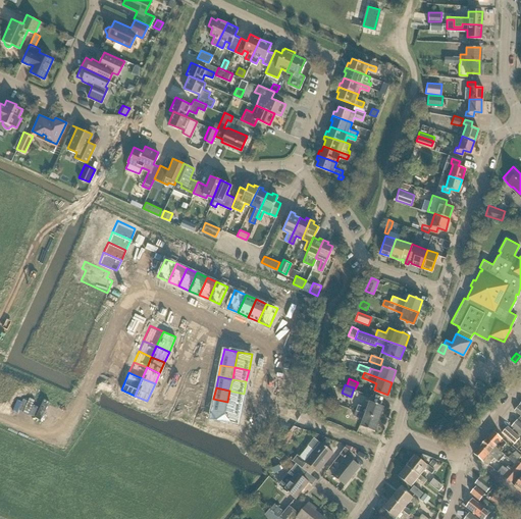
[(229,391),(227,402),(242,405),(244,394),(229,391)]
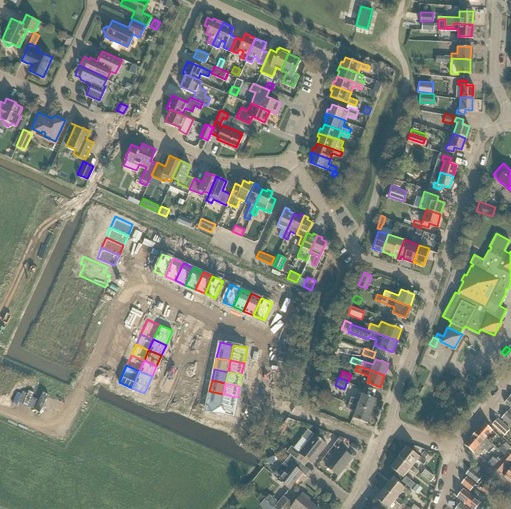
[(329,394),(331,387),(323,385),(321,392),(329,394)]
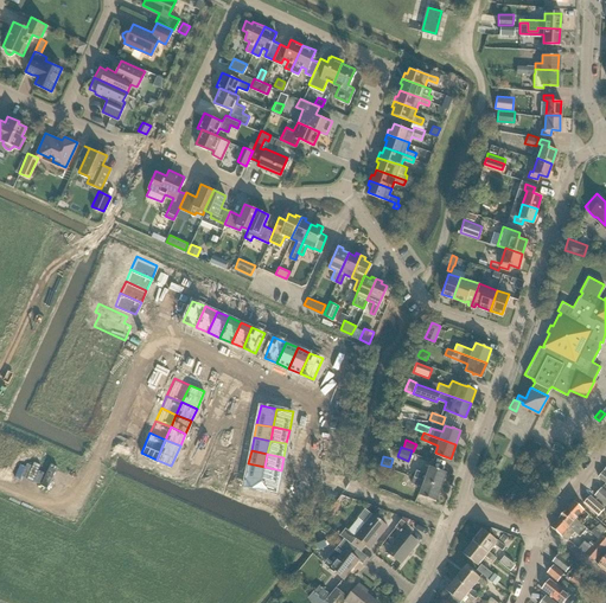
[(248,463),(244,485),(260,488),(265,467),(248,463)]
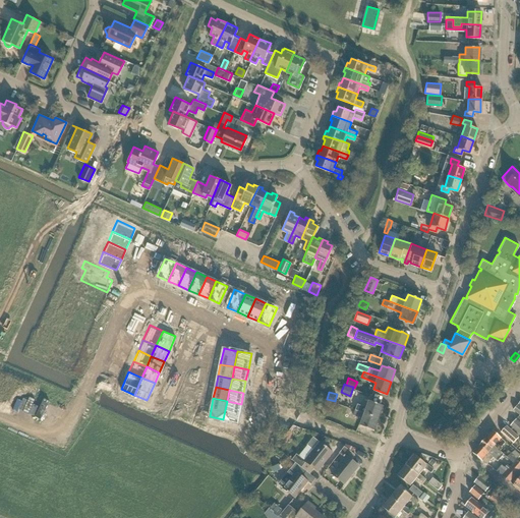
[(357,402),(355,409),(378,417),(383,405),(369,400),(366,406),(357,402)]
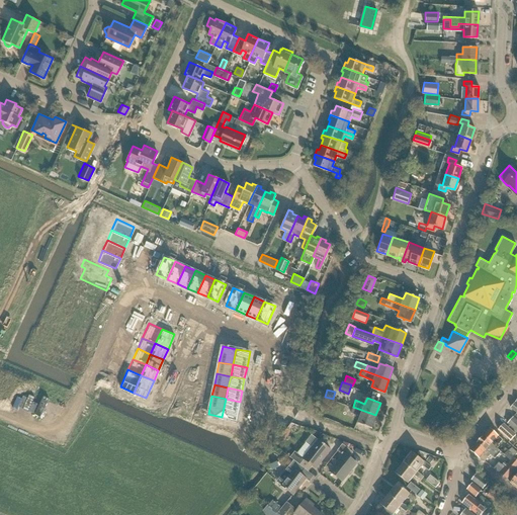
[(226,399),(222,417),(236,420),(240,402),(226,399)]
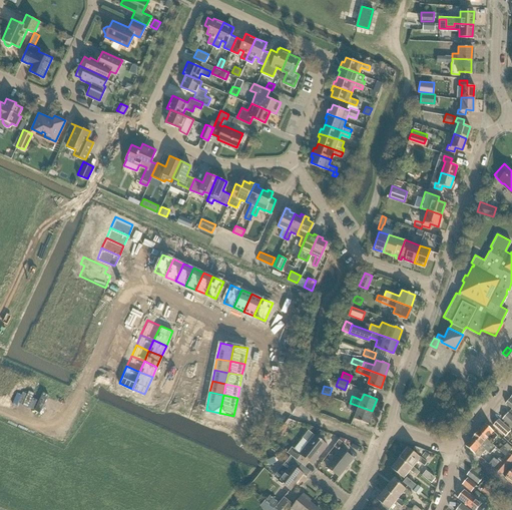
[(372,411),(350,403),(349,402),(347,407),(357,411),(355,418),(368,423),(372,411)]
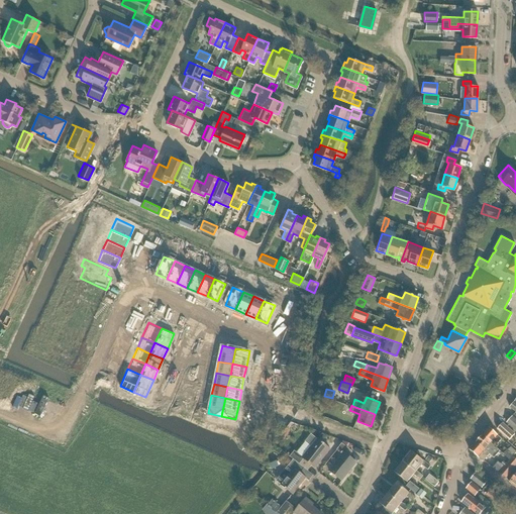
[(515,418),(511,414),(506,420),(515,429),(515,418)]
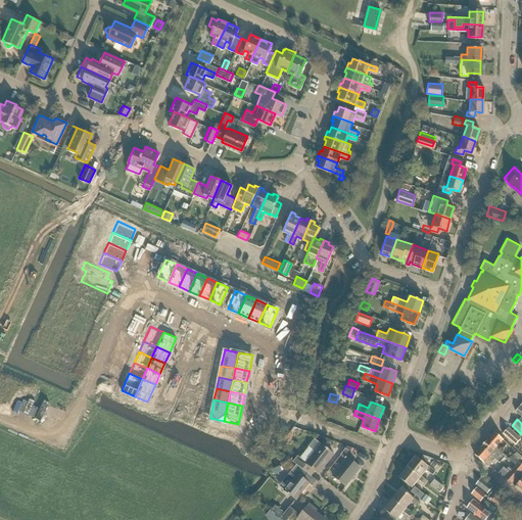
[(514,442),(519,436),(508,426),(502,432),(514,442)]
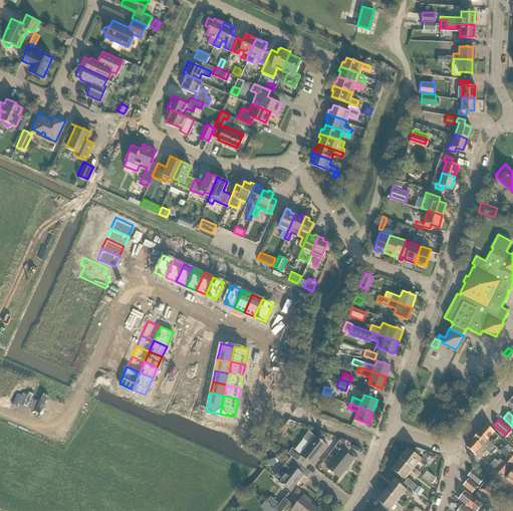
[(485,424),(479,431),(492,442),(498,435),(485,424)]
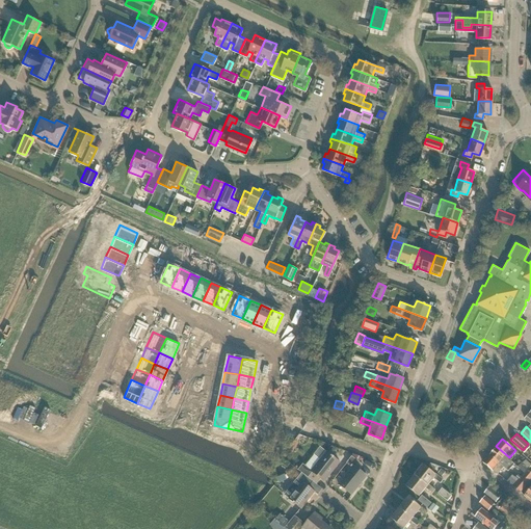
[(301,471),(313,479),(316,482),(320,477),(323,479),(339,460),(326,451),(326,450),(319,445),(313,452),(320,458),(311,469),(302,461),(297,468),(301,471)]
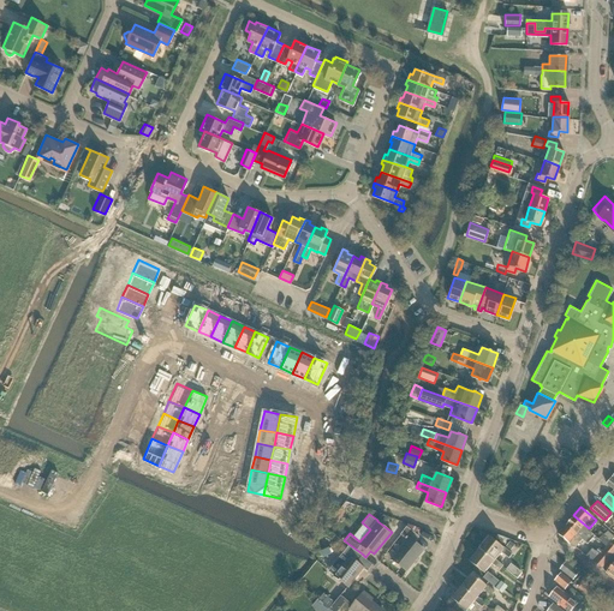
[(594,533),(589,528),(573,515),(565,523),(586,543),(594,533)]
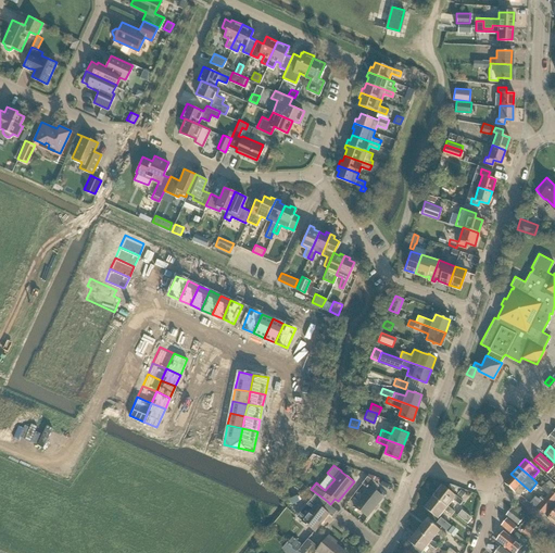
[(526,487),(511,474),(504,481),(518,494),(526,487)]
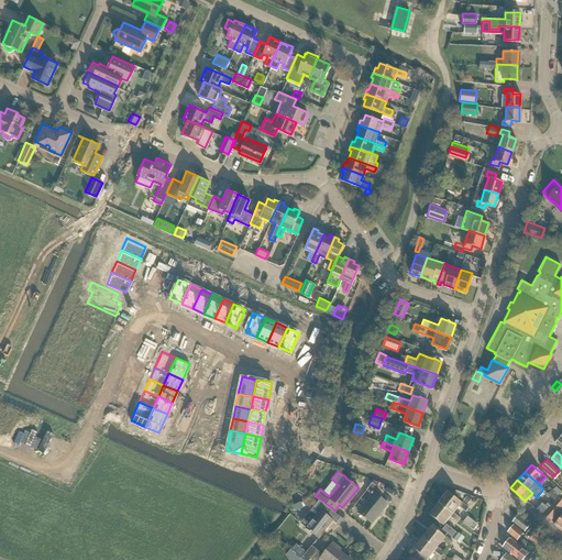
[(372,493),(357,511),(372,522),(387,502),(378,495),(383,490),(372,481),(366,487),(372,493)]
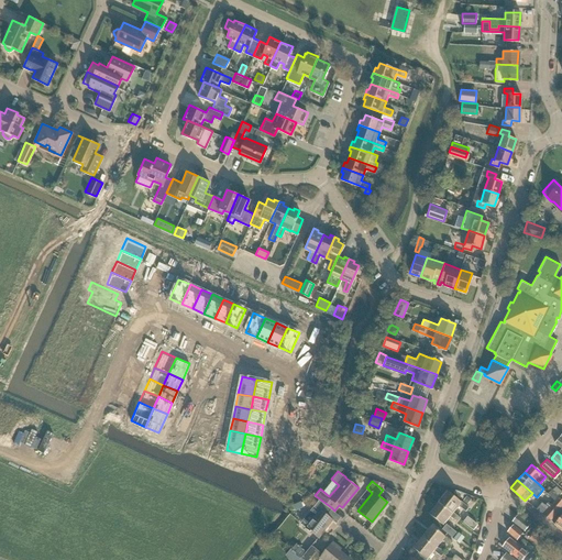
[(547,492),(554,498),(558,495),(552,487),(547,492)]
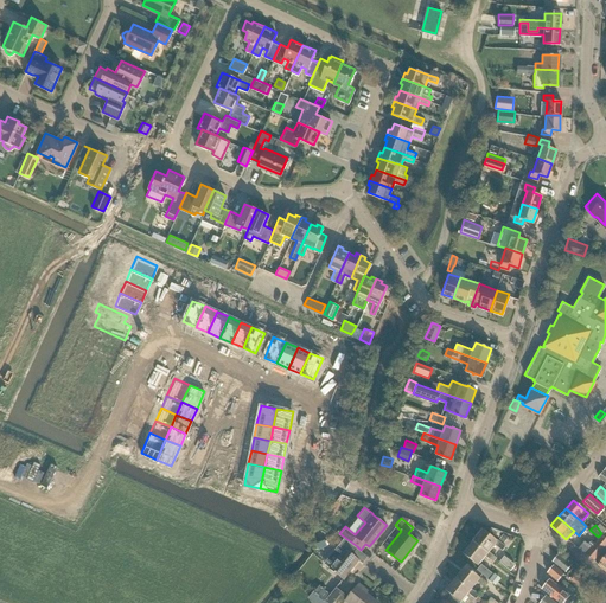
[(488,550),(489,550),(493,543),(502,549),(505,544),(497,537),(495,539),(482,528),(472,540),(486,551),(488,550)]
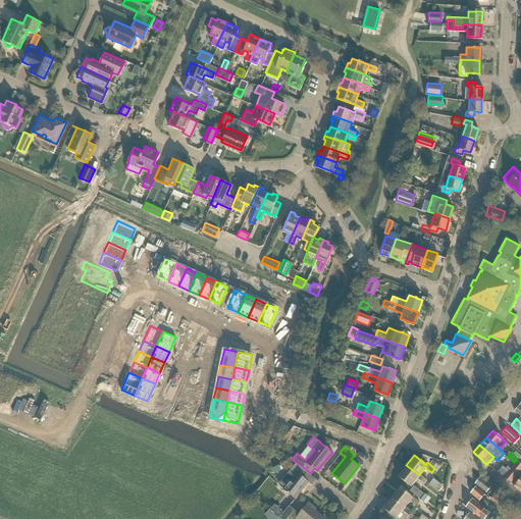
[(508,469),(503,475),(510,481),(520,467),(520,462),(517,459),(514,462),(513,463),(508,469)]
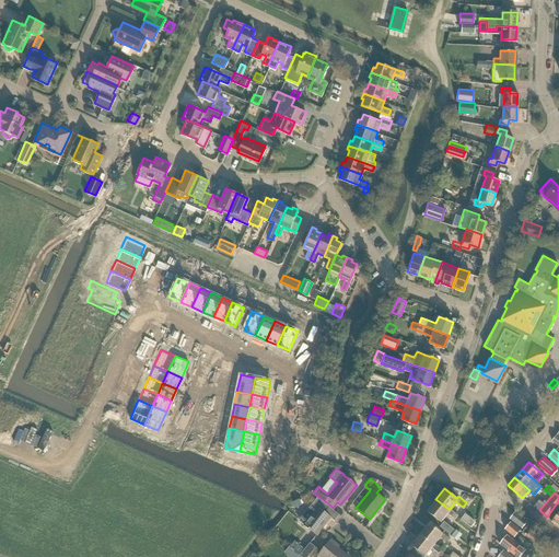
[(329,505),(317,496),(307,508),(309,508),(303,514),(303,513),(299,519),(316,533),(329,517),(324,511),(329,505)]
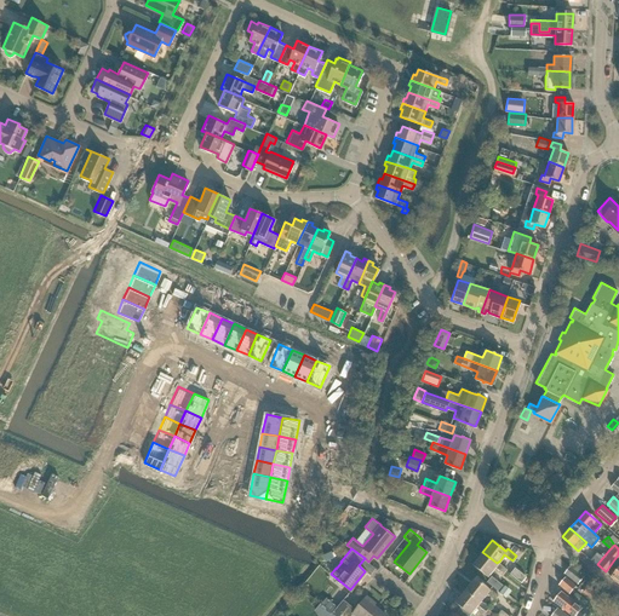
[(596,551),(590,558),(597,564),(603,557),(596,551)]
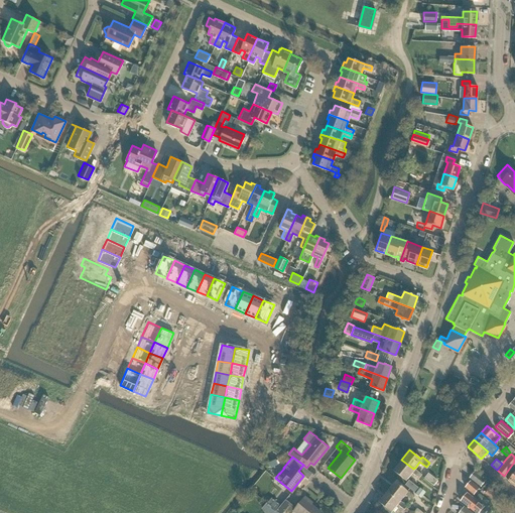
[(413,469),(401,460),(394,470),(406,479),(411,472),(418,477),(421,473),(415,468),(414,468),(413,469)]
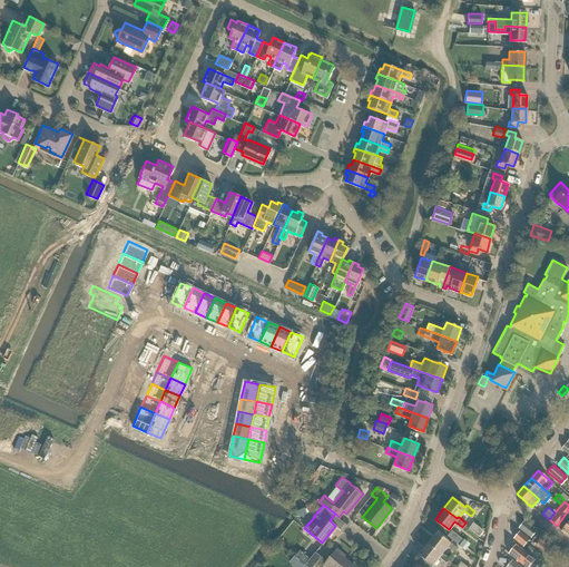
[(523,519),(518,526),(530,536),(536,529),(523,519)]
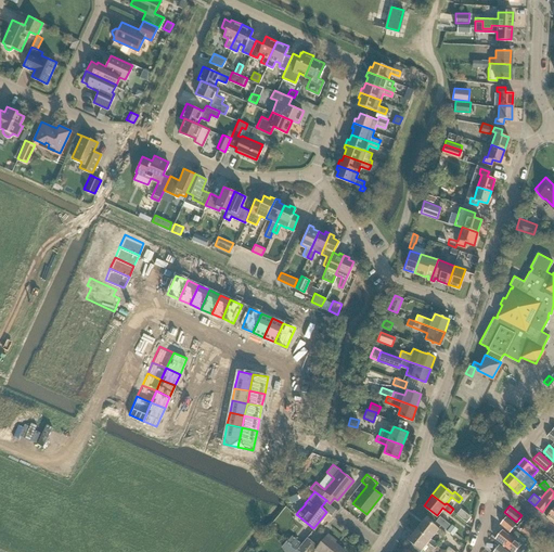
[(460,506),(455,513),(466,521),(471,515),(460,506)]
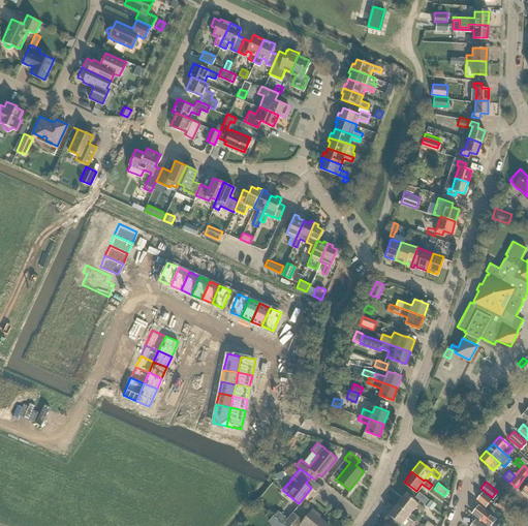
[(414,495),(424,503),(428,498),(418,490),(414,495)]
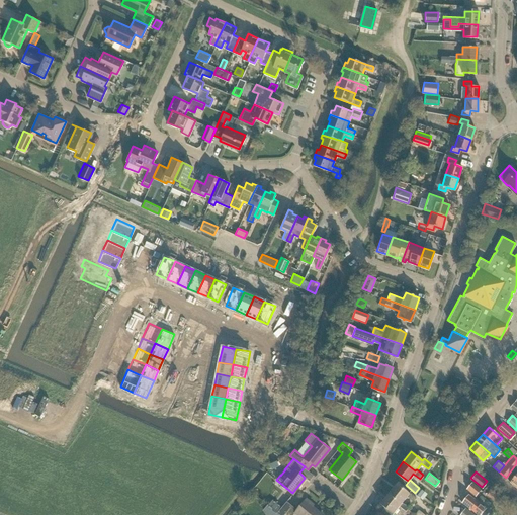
[(471,481),(465,487),(475,495),(481,489),(471,481)]
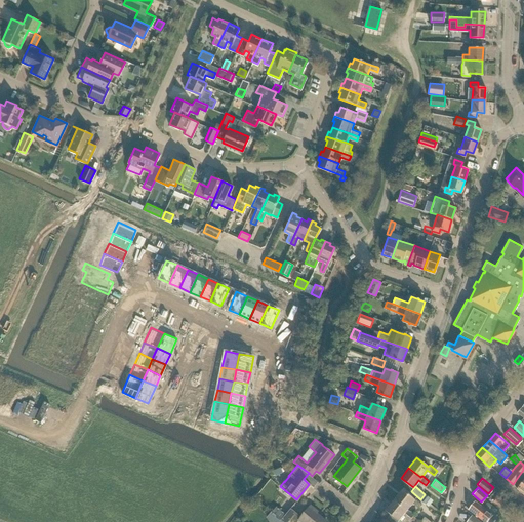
[(402,489),(394,499),(406,510),(407,508),(412,502),(419,507),(421,504),(418,500),(420,499),(411,491),(410,490),(408,493),(402,489)]
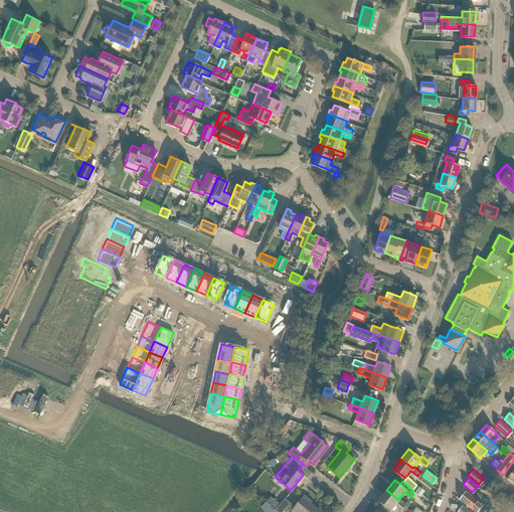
[(398,500),(386,490),(378,500),(384,504),(381,508),(385,511),(387,511),(390,509),(390,510),(397,502),(403,507),(406,503),(399,498),(398,500)]
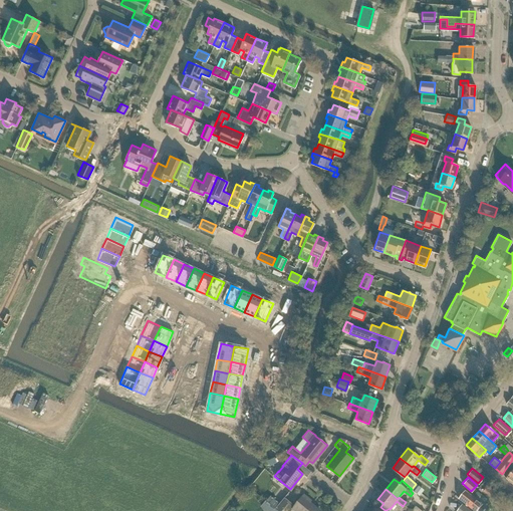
[(464,489),(458,497),(475,510),(481,503),(464,489)]
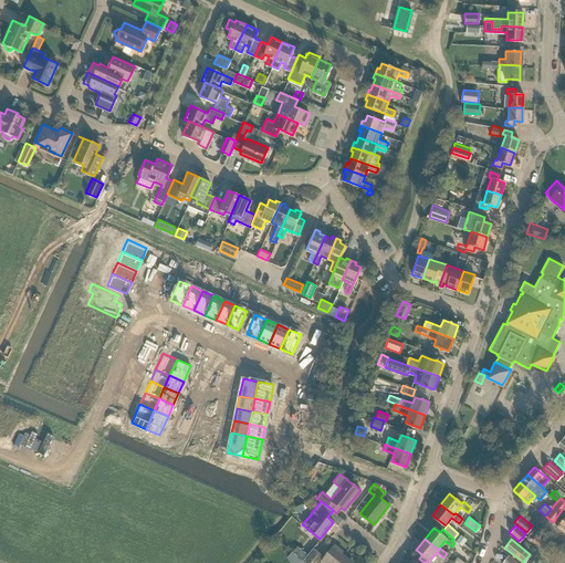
[(324,555),(318,551),(307,562),(318,562),(322,559),(327,562),(351,562),(353,561),(341,551),(342,550),(334,543),(324,555)]
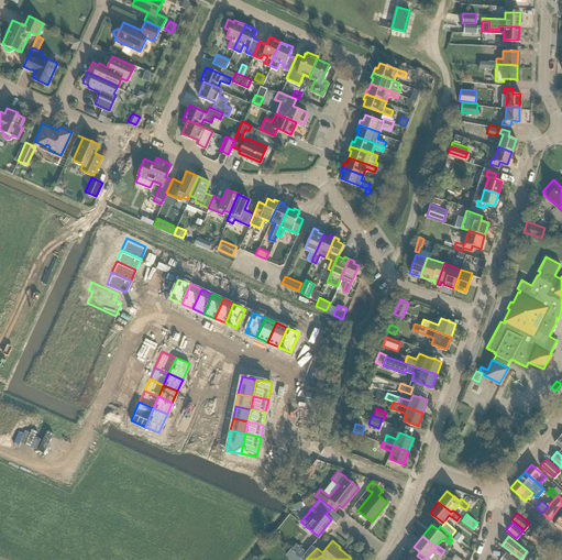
[(306,559),(317,548),(311,544),(306,550),(296,541),(291,547),(301,556),(306,559)]
